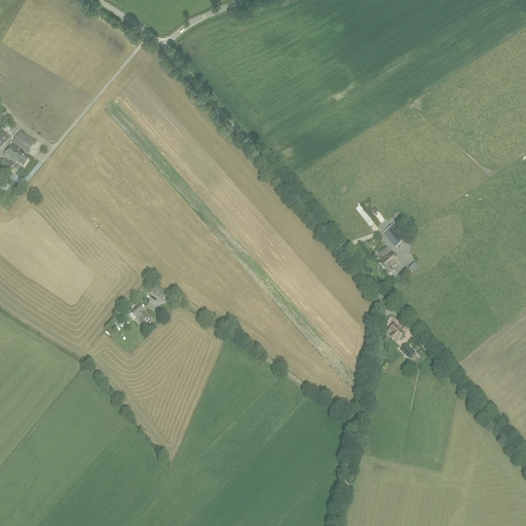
[(6,119),(10,116),(2,107),(0,108),(0,122),(5,118),(6,119)]
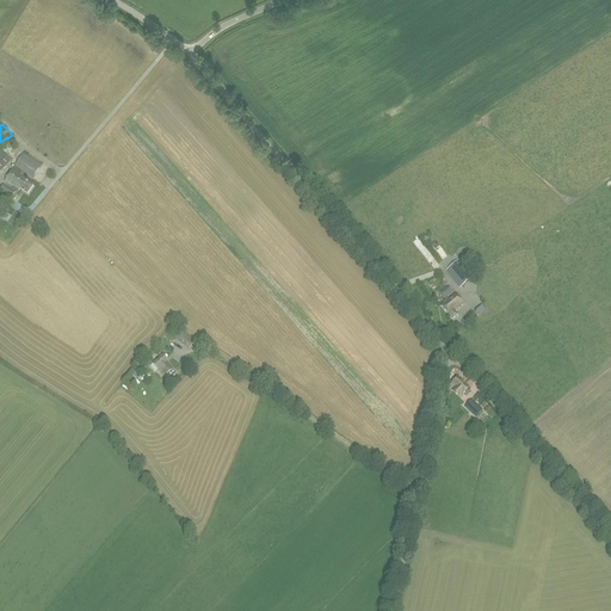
[(0,172),(11,161),(0,150),(0,172)]
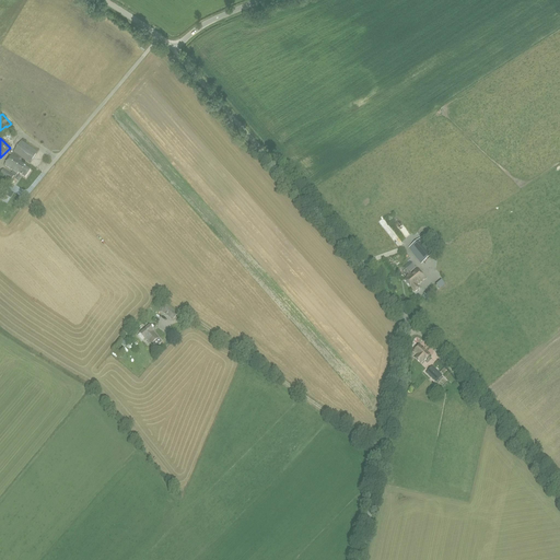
[(14,152),(12,155),(19,161),(21,158),(31,163),(38,152),(22,141),(14,152)]
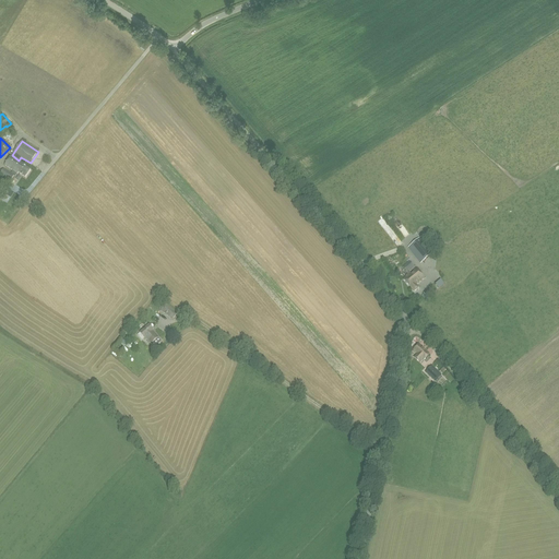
[(40,150),(37,156),(43,158),(46,152),(40,150)]
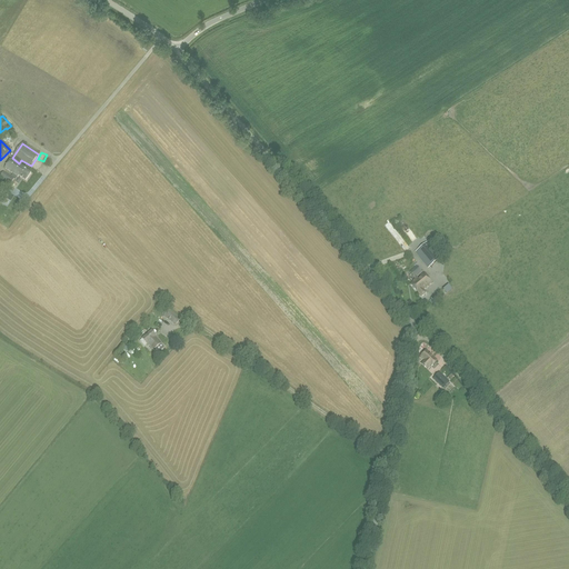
[(31,173),(23,168),(25,167),(19,163),(12,158),(5,168),(13,173),(11,176),(3,171),(0,177),(11,185),(15,180),(16,180),(18,177),(19,176),(26,181),(31,173)]
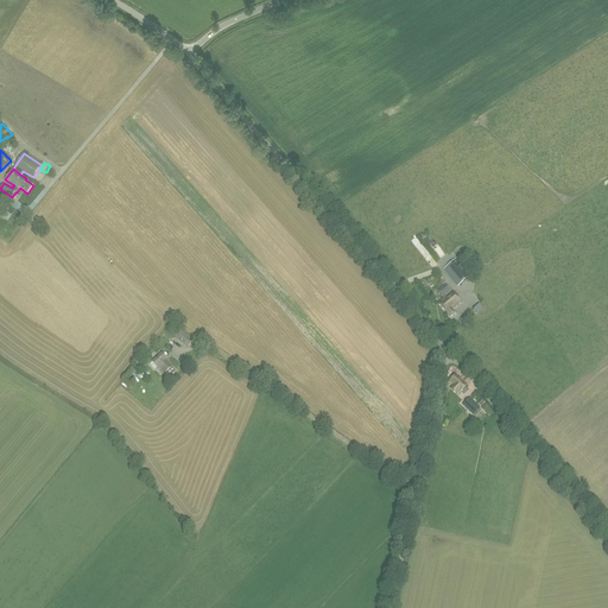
[(40,170),(36,176),(42,181),(46,173),(40,170)]
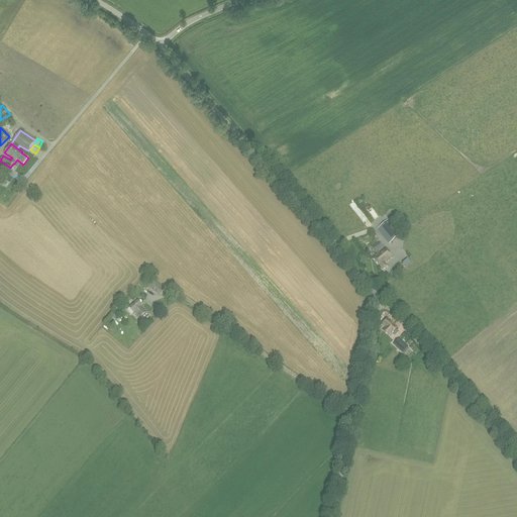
[(352,209),(370,228),(375,224),(357,205),(352,209)]
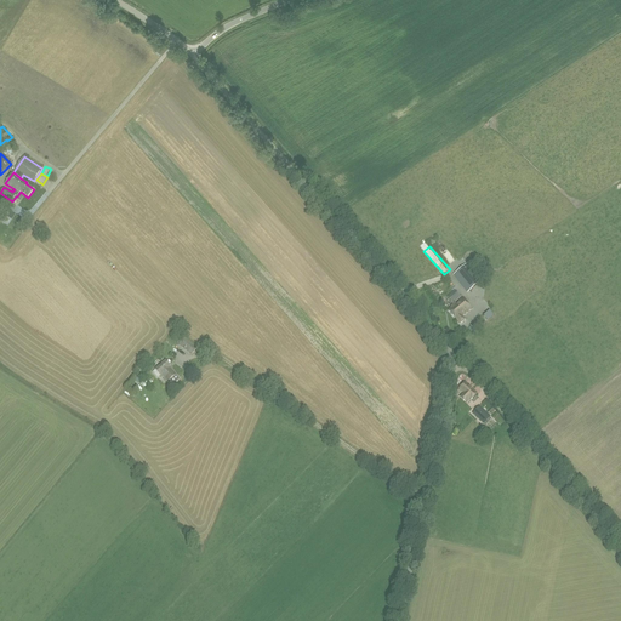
[(491,291),(483,279),(468,263),(454,275),(477,303),(491,291)]
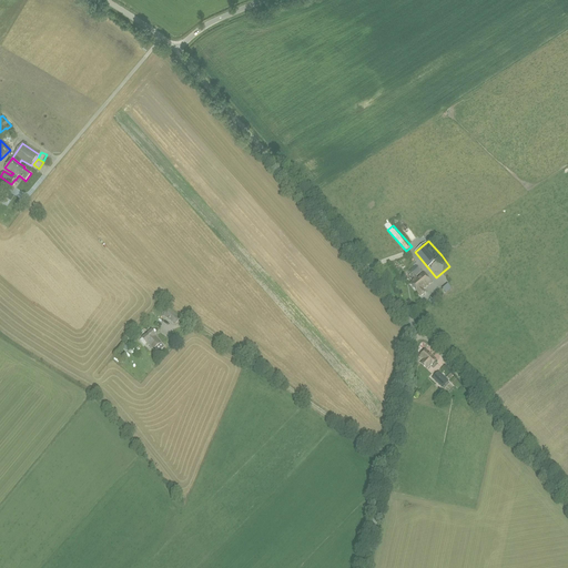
[(427,277),(423,273),(417,277),(416,275),(421,272),(416,266),(409,272),(415,279),(412,281),(413,282),(409,284),(421,296),(425,293),(423,290),(430,282),(427,277)]
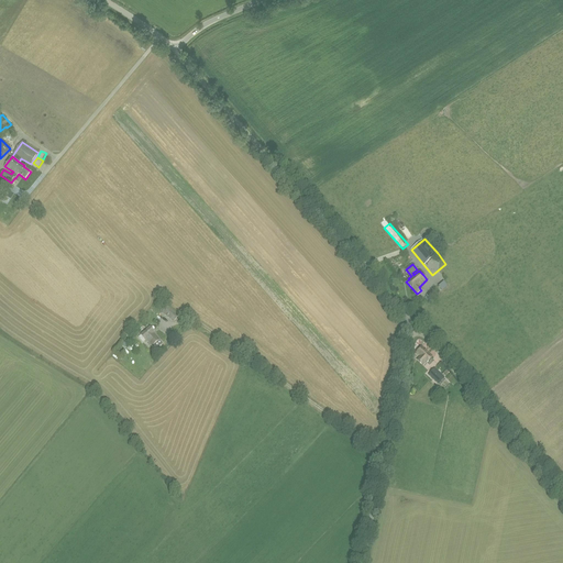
[(431,300),(437,295),(432,290),(427,296),(431,300)]
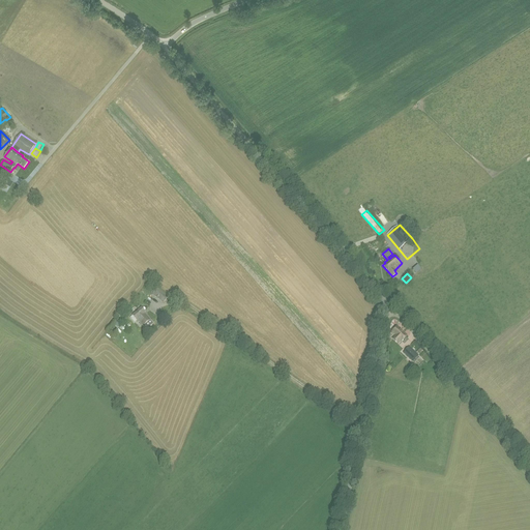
[(164,303),(168,297),(156,289),(152,295),(164,303)]
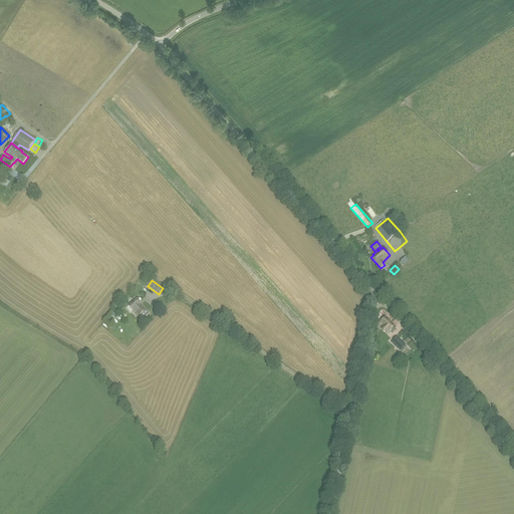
[(141,304),(141,303),(137,299),(129,306),(133,311),(134,310),(139,316),(146,310),(141,304)]
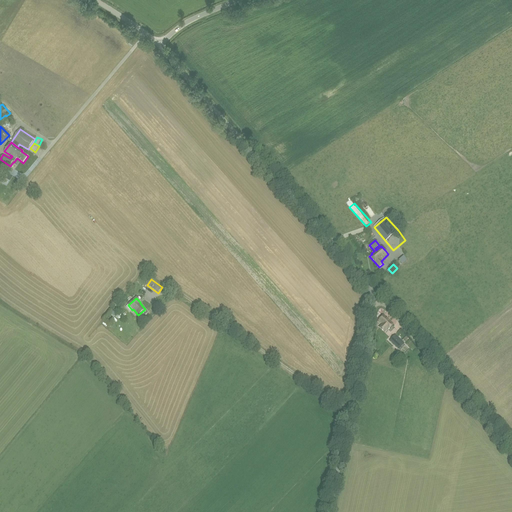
[(382,315),(377,320),(377,321),(379,323),(381,324),(378,326),(380,328),(379,329),(382,332),(386,328),(387,329),(391,325),(382,315)]
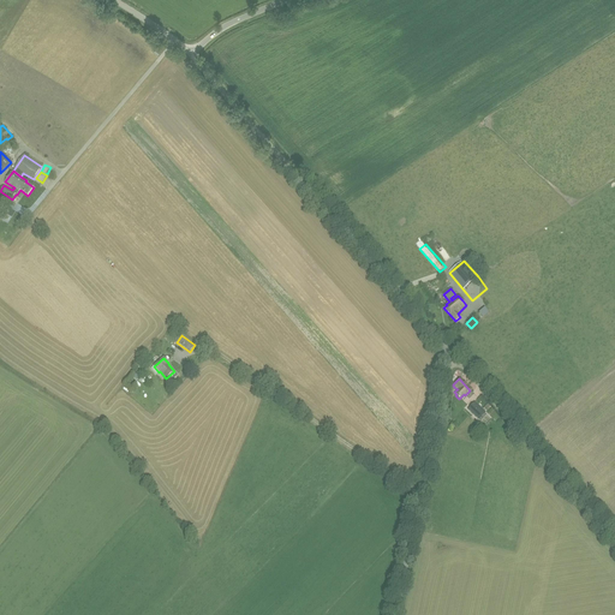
[(479,418),(482,421),(487,415),(484,412),(476,404),(470,410),(479,418)]
